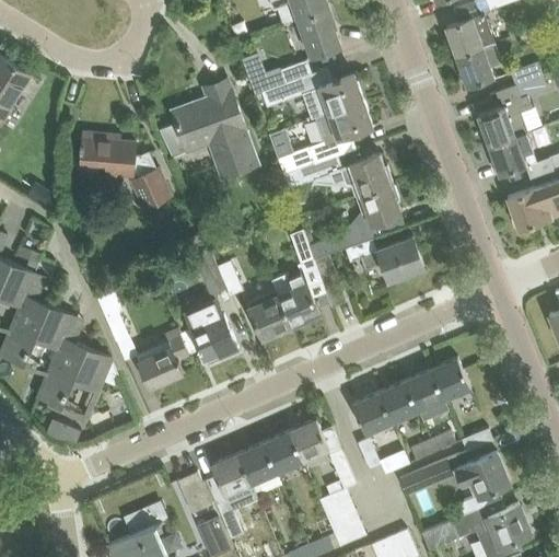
[(277,9),(282,25),(297,20),(329,8),(326,0),(268,0),(270,3),(278,0),(289,0),(291,4),(277,9)]
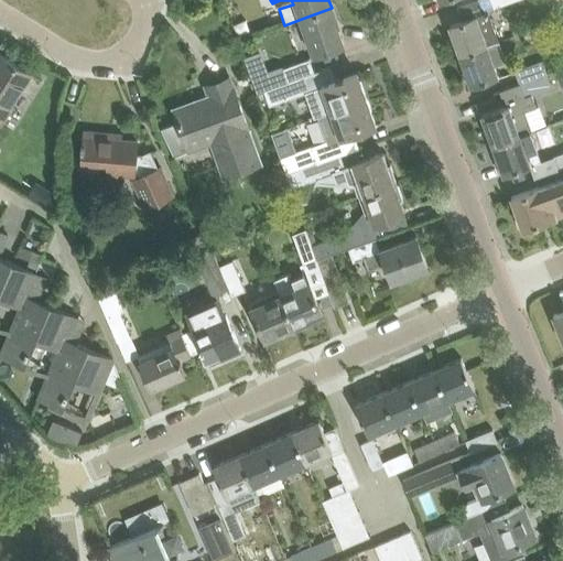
[(462,23),(448,29),(459,57),(497,44),(486,12),(519,0),(478,0),(485,15),(462,23)]
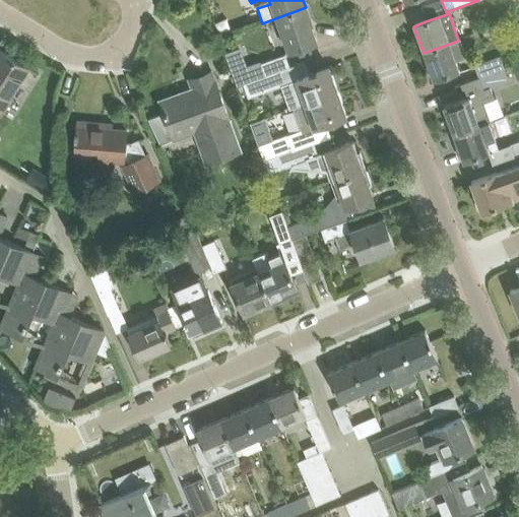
[(311,26),(313,25),(306,7),(275,18),(287,53),(317,43),(311,26)]
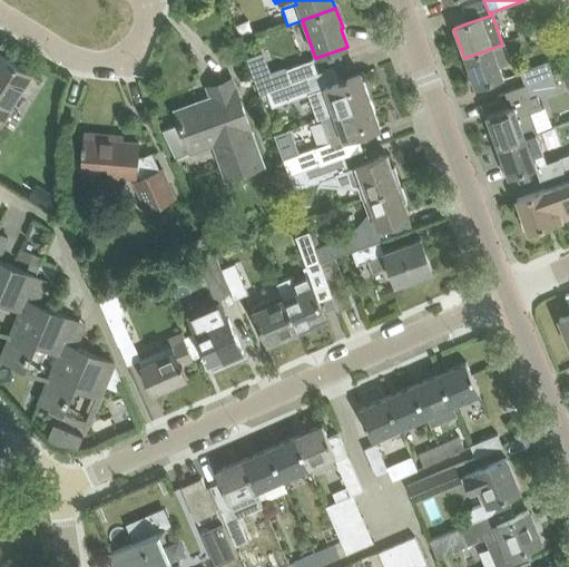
[(6,44),(0,52),(8,57),(13,49),(6,44)]
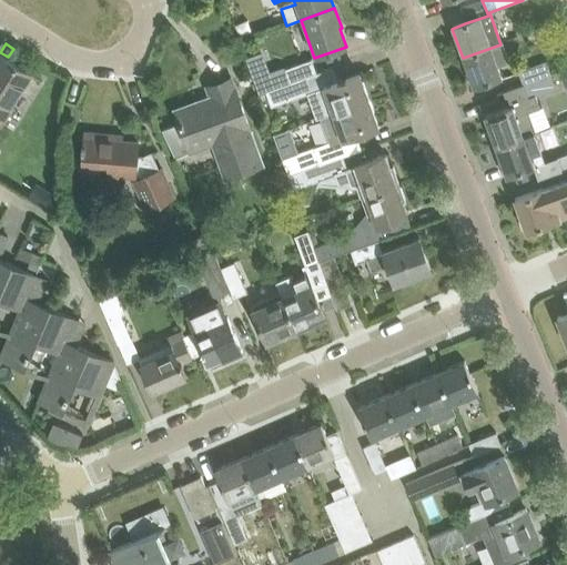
[(474,88),(499,79),(496,68),(508,63),(500,44),(463,58),(474,88)]
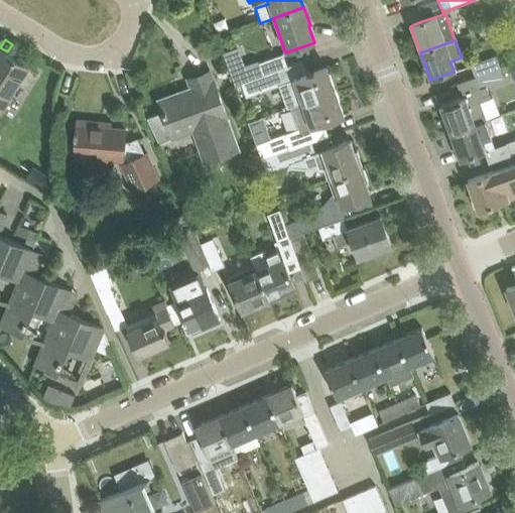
[(0,112),(27,71),(0,52),(0,112)]
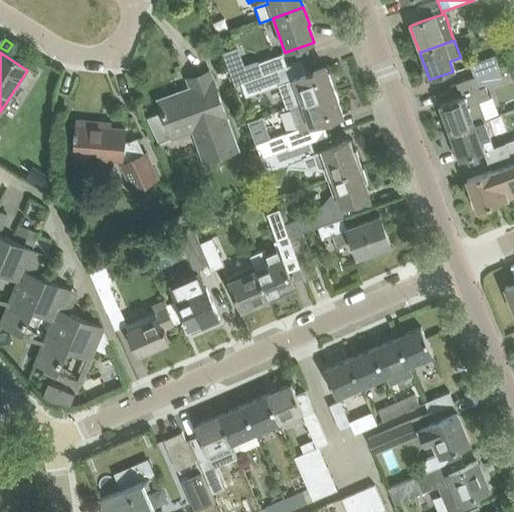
[(258,63),(262,76),(263,77),(288,67),(283,54),(258,63)]
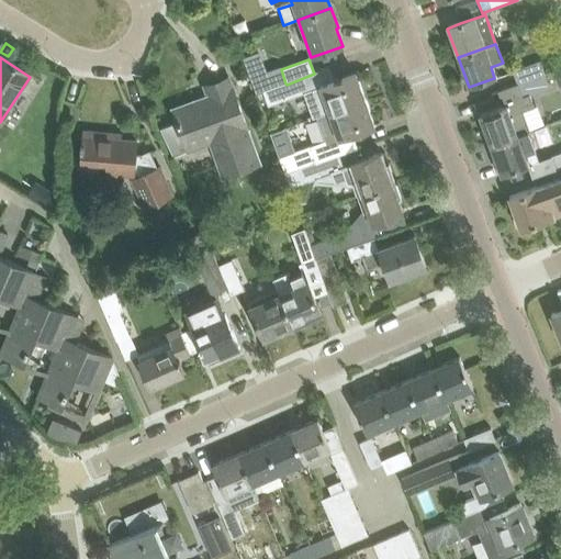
[(539,64),(513,74),(517,86),(543,77),(539,64)]
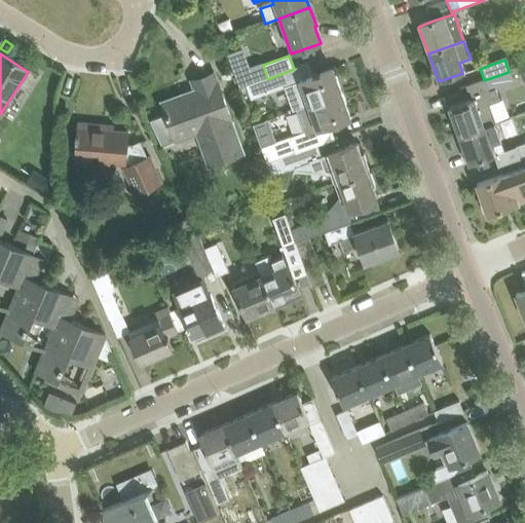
[(283,87),(291,113),(308,107),(341,95),(333,69),(298,82),(294,69),(268,79),(272,91),(283,87)]
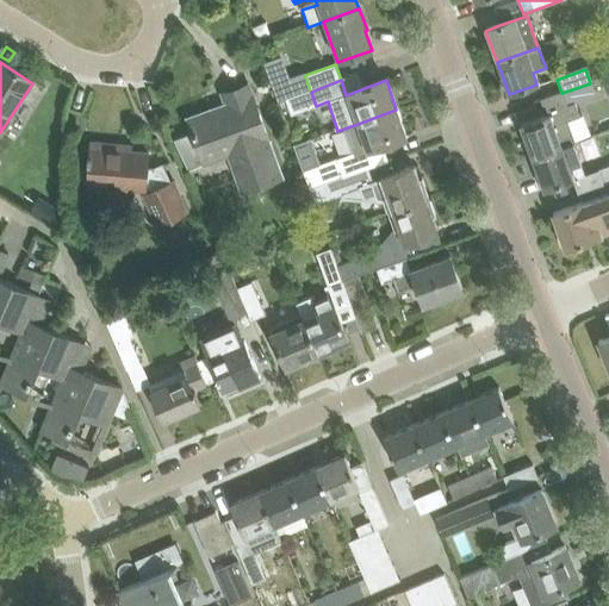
[(520,126),(532,160),(572,143),(572,144),(575,143),(567,123),(579,118),(575,105),(595,98),(590,83),(561,93),(541,101),(547,117),(520,126)]
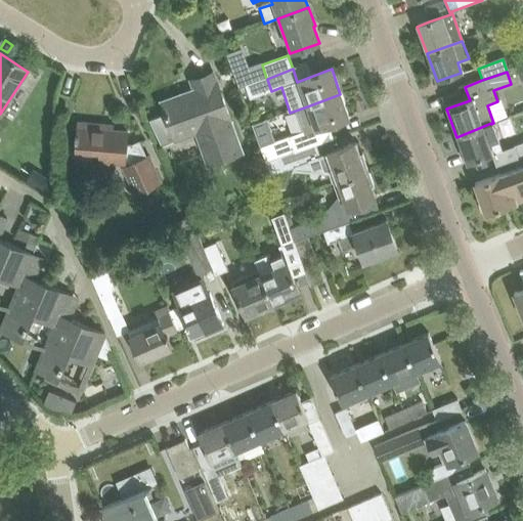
[(165,116),(149,122),(162,148),(197,136),(208,166),(240,154),(228,122),(230,122),(216,84),(212,75),(190,82),(194,92),(161,104),(165,116)]
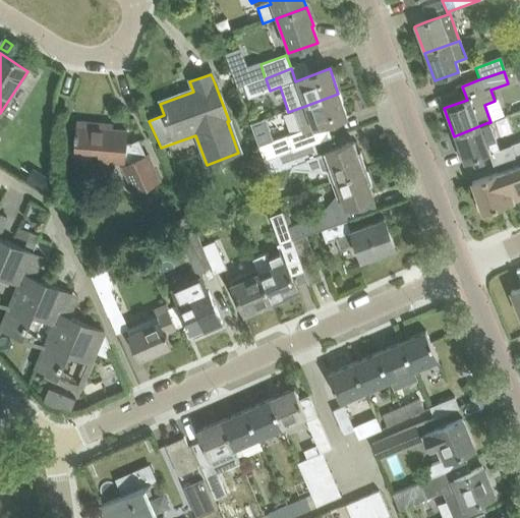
[(301,135),(347,118),(338,94),(305,106),(308,115),(296,121),(301,135)]
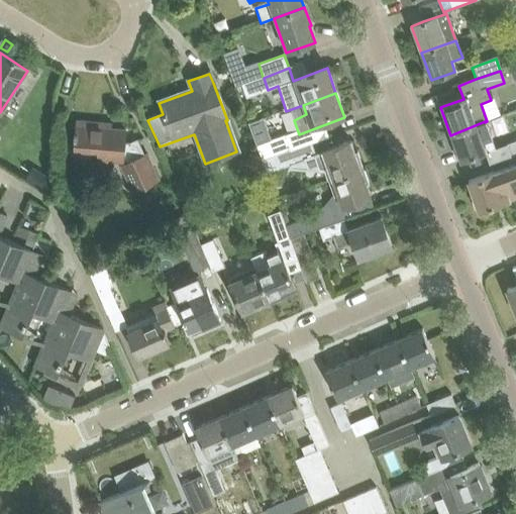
[(490,166),(515,156),(515,141),(495,149),(485,122),(485,121),(450,135),(460,163),(485,153),(490,166)]
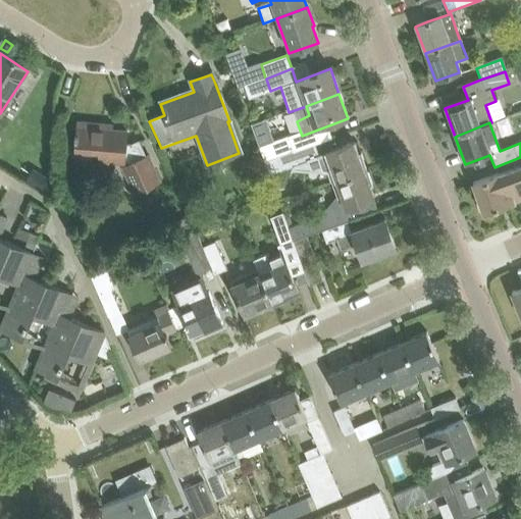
[(120,167),(133,195),(159,184),(147,155),(146,156),(138,140),(128,145),(131,131),(79,126),(75,159),(75,166),(114,169),(115,162),(120,163),(121,166),(120,167)]
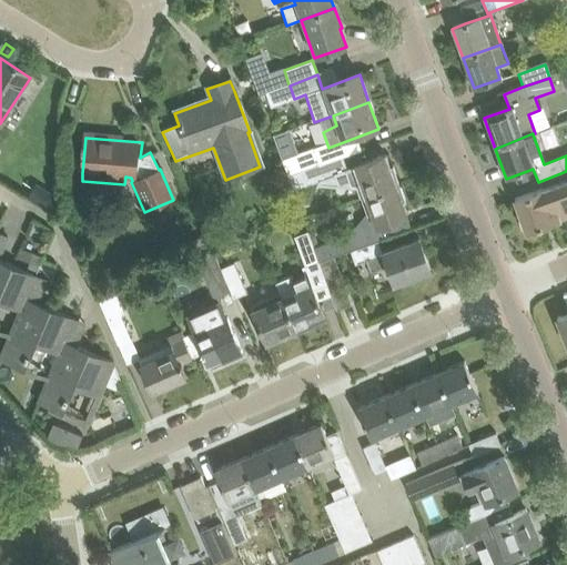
[(281,161),(287,178),(320,165),(313,149),(281,161)]
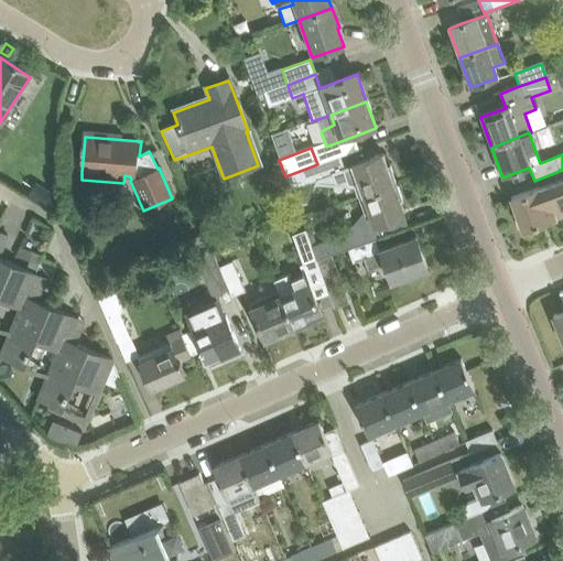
[(334,173),(338,186),(349,182),(356,200),(393,185),(382,155),(334,173)]
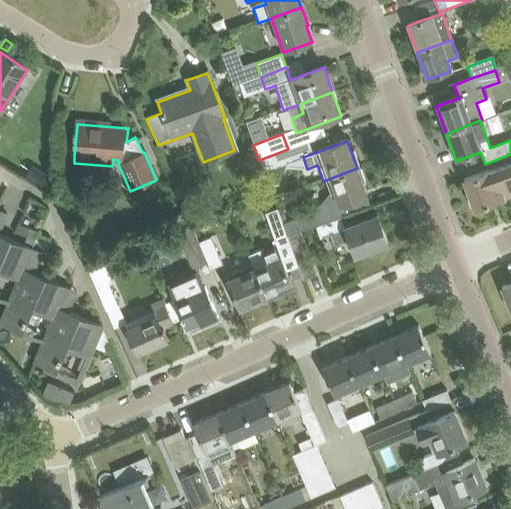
[(264,174),(293,164),(288,149),(259,160),(264,174)]
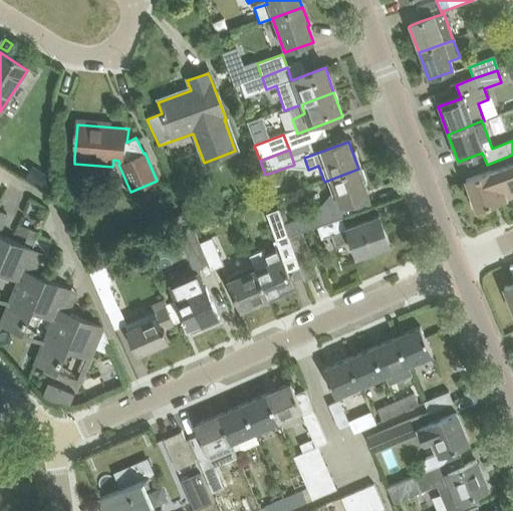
[(476,211),(512,197),(512,165),(490,173),(465,182),(476,211)]
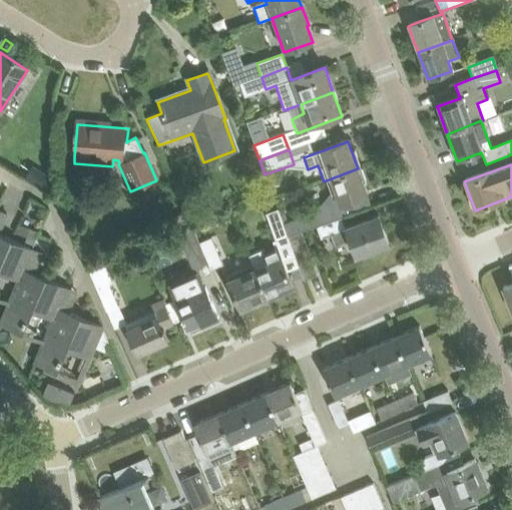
[(284,213),(279,215),(288,237),(301,232),(316,227),(341,218),(340,217),(340,218),(336,207),(368,196),(358,168),(324,181),(329,194),(317,209),(318,212),(287,223),(284,213)]
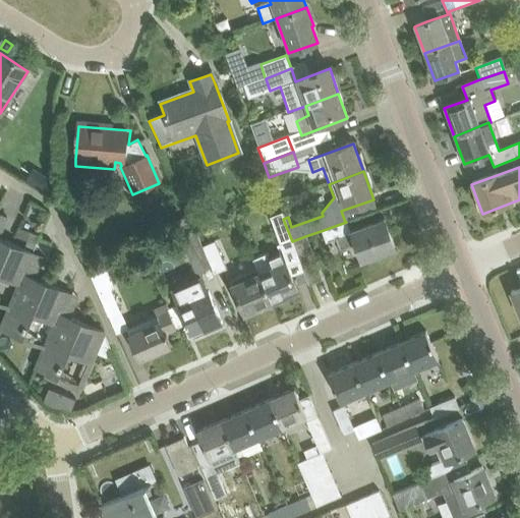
[(256,270),(256,271),(271,303),(297,291),(287,268),(299,262),(292,241),(283,219),(282,214),(270,218),(279,244),(276,245),(277,249),(252,261),(256,270)]
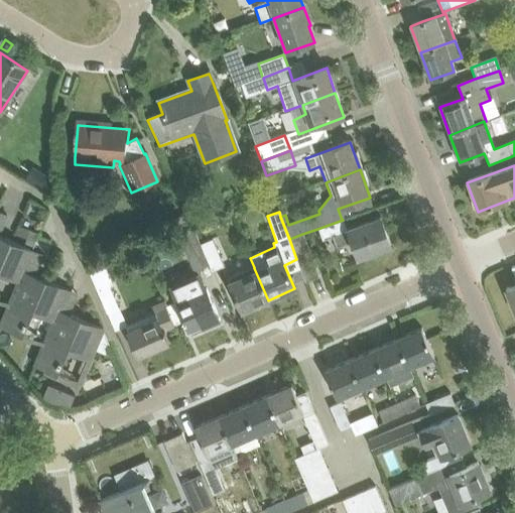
[(185,214),(170,221),(175,233),(191,225),(185,214)]
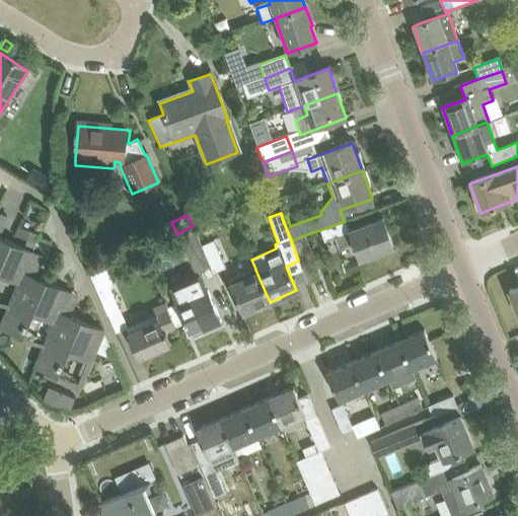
[(0,275),(18,284),(31,253),(0,239),(0,230),(5,218),(0,216),(0,275)]
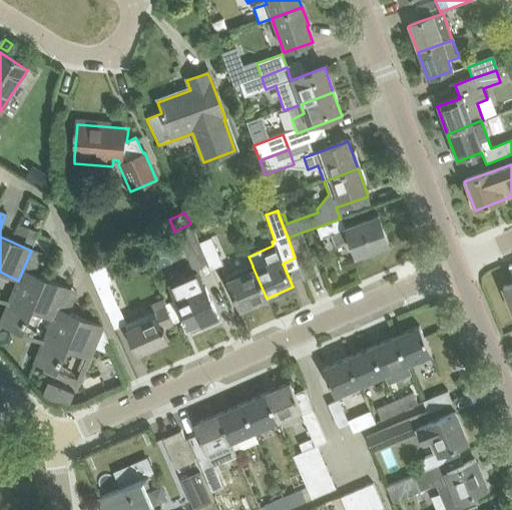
[(344,229),(341,218),(316,227),(321,239),(331,235),(335,246),(350,240),(356,257),(388,245),(378,216),(344,229)]
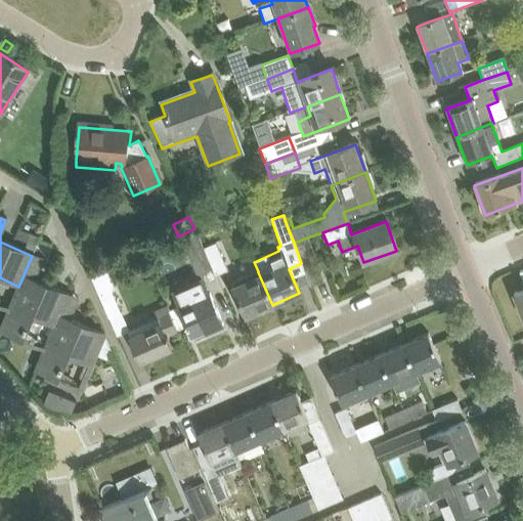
[(198,277),(211,271),(212,270),(203,249),(204,249),(194,228),(178,236),(198,277)]
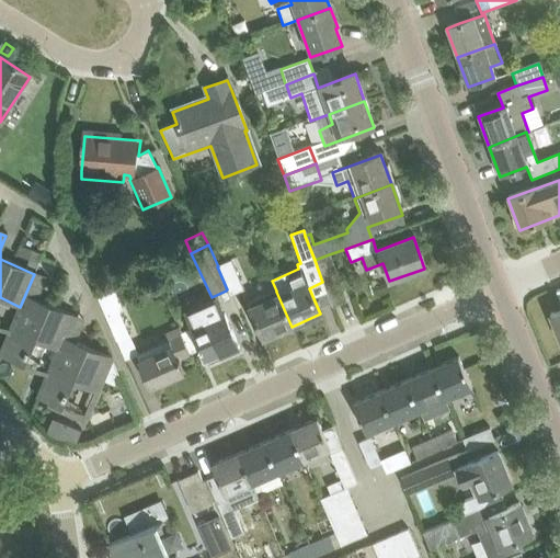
[(315,260),(322,282),(332,308),(346,303),(329,254),(315,260)]
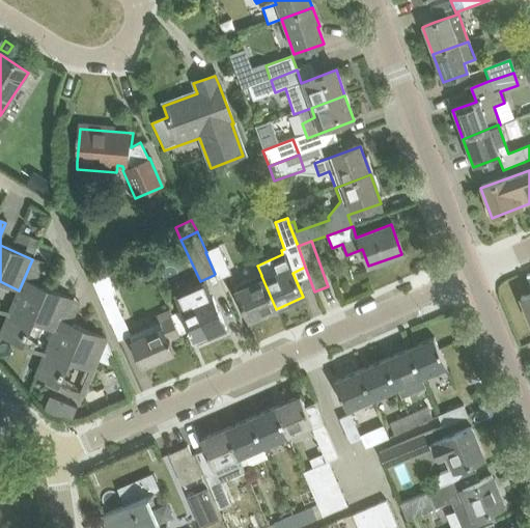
[(217,281),(230,276),(217,247),(206,252),(205,252),(215,274),(214,275),(217,281)]
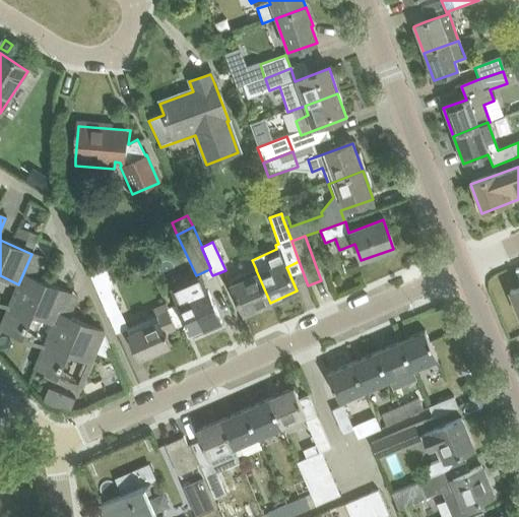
[(33,278),(41,258),(31,254),(18,284),(0,329),(18,337),(21,330),(24,331),(26,326),(24,325),(29,314),(54,324),(66,293),(33,278)]
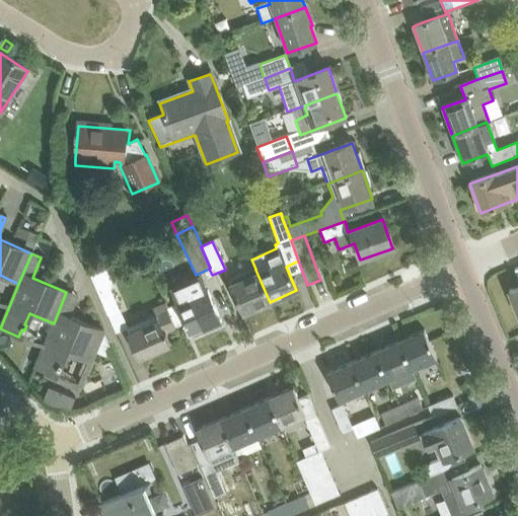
[(113,285),(104,267),(88,274),(107,315),(119,311),(107,287),(113,285)]
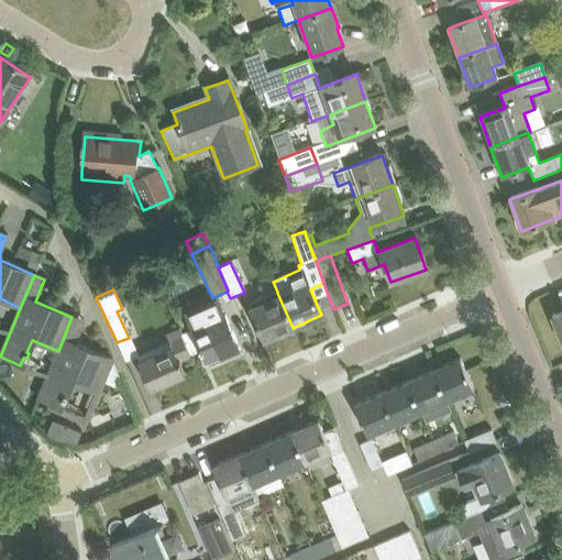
[(249,305),(264,340),(293,328),(277,293),(249,305)]
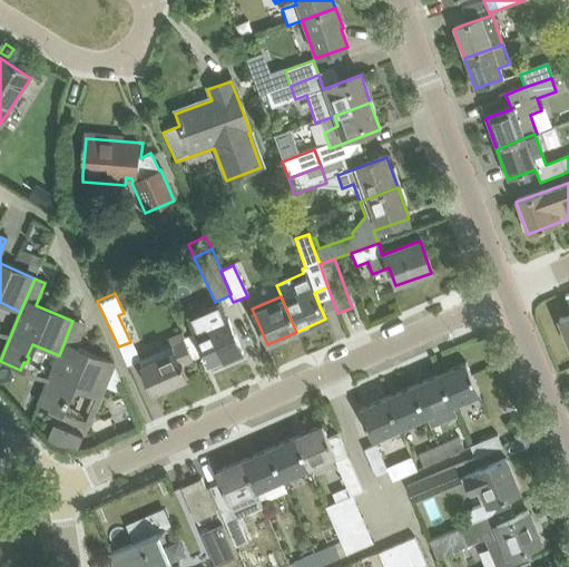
[(193,333),(183,338),(186,346),(189,353),(200,349),(205,358),(208,365),(223,359),(224,363),(243,355),(234,334),(221,305),(205,312),(187,320),(193,333)]
